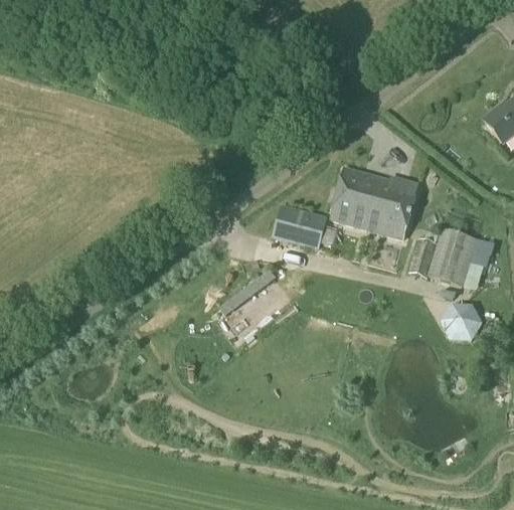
[(500,109),(485,120),(503,143),(505,141),(511,149),(513,146),(513,103),(502,112),(500,109)]
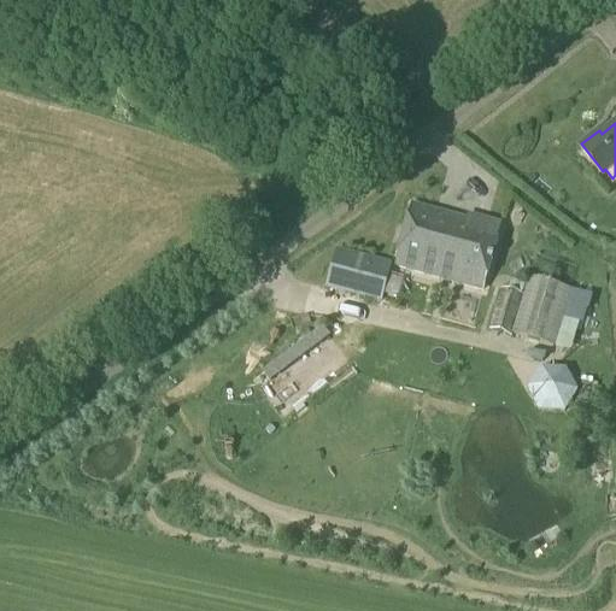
[(467,216),(412,201),(397,263),(420,268),(412,292),(429,297),(435,272),(484,285),(502,219),(468,211),(467,216)]
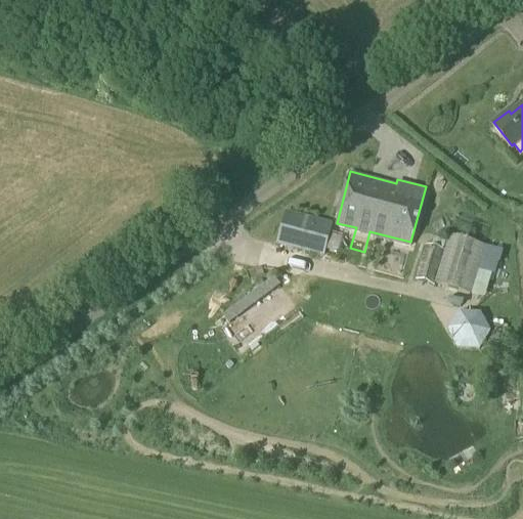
[(322,254),(332,220),(286,209),(277,243),(322,254)]
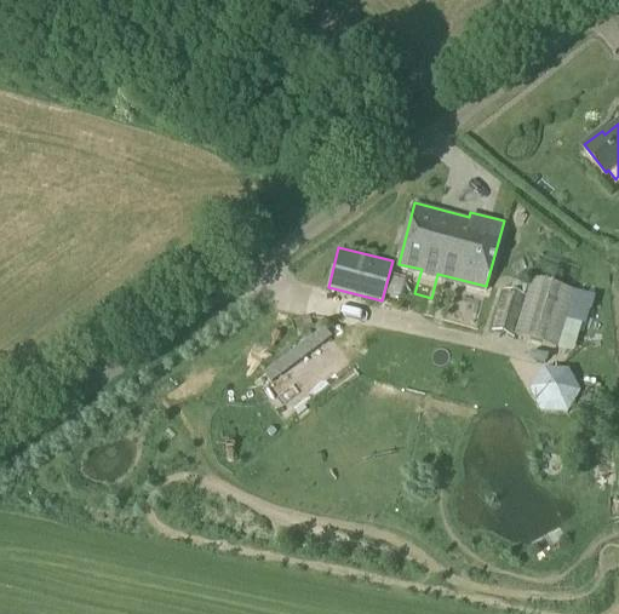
[(557,345),(574,288),(533,275),(515,333),(557,345)]
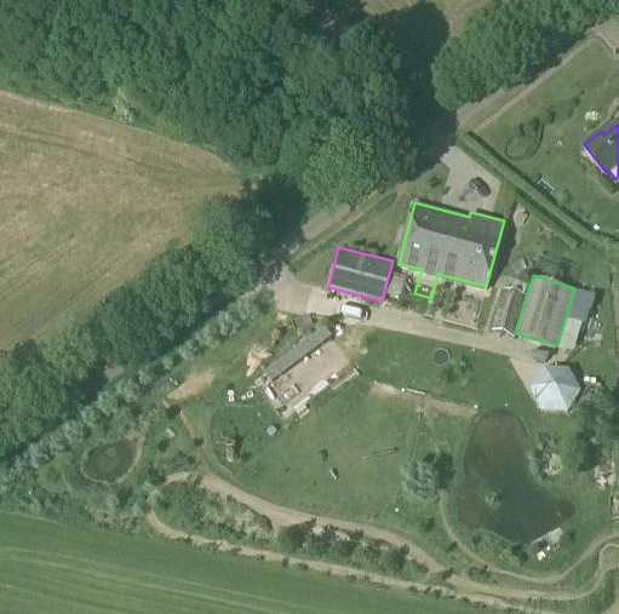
[(514,334),(526,293),(504,287),(492,327),(514,334)]
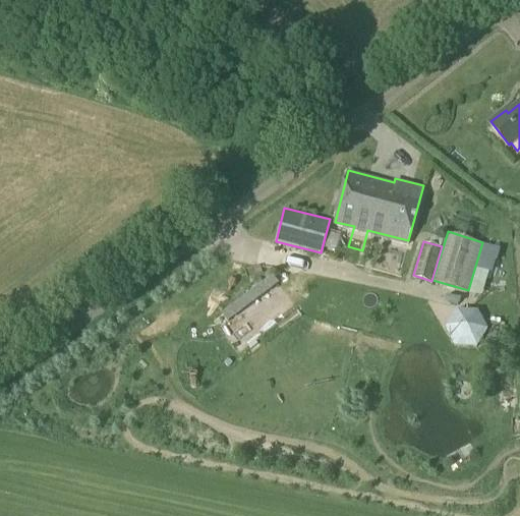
[(266,249),(264,267),(307,272),(309,254),(266,249)]
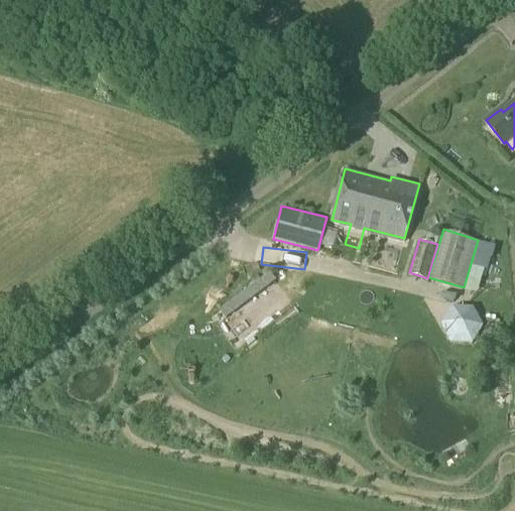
[(483,324),(473,305),(451,341),(472,342),(483,324)]
